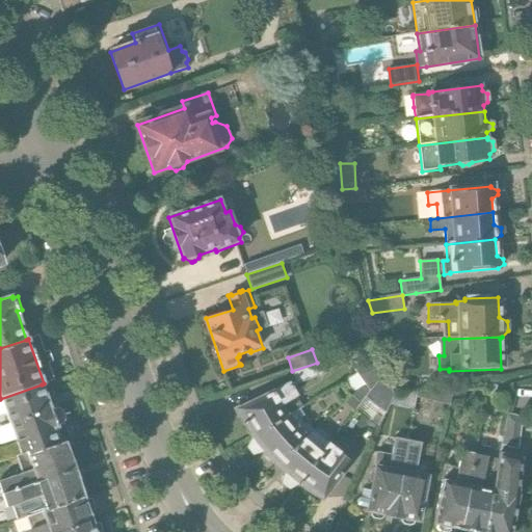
[(352,396),(361,402),(365,397),(371,389),(387,370),(380,353),(354,370),(366,386),(352,396)]
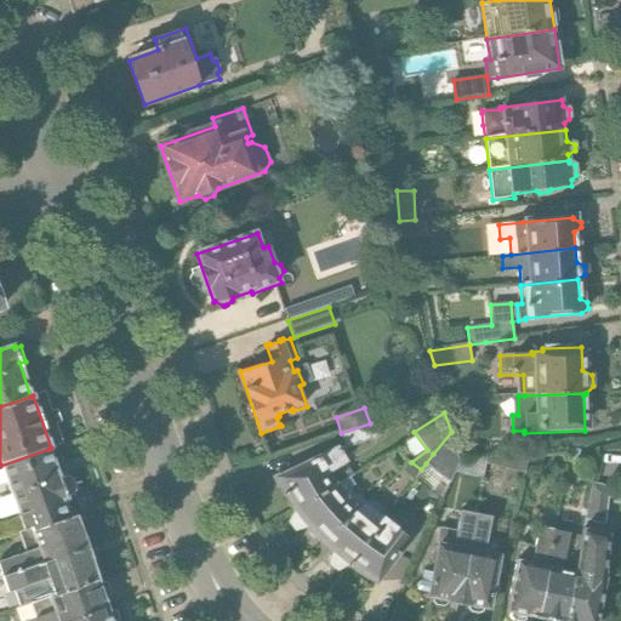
[(347,449),(381,438),(375,422),(370,423),(341,433),(347,449)]
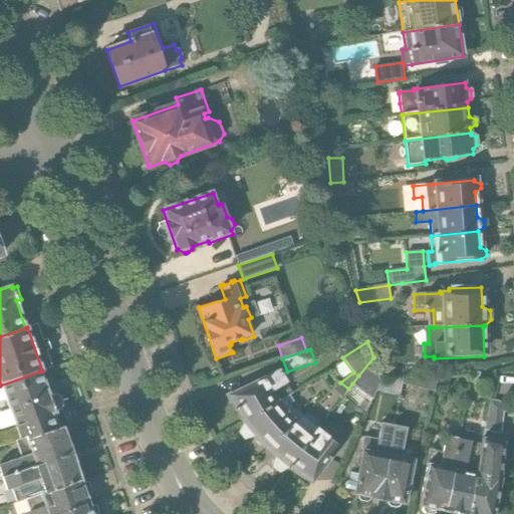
[(373,401),(380,384),(373,357),(358,375),(367,379),(360,395),(373,401)]
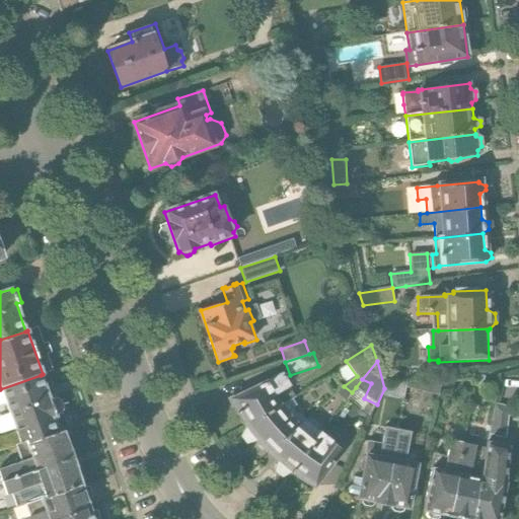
[(385,383),(397,381),(395,370),(383,372),(385,383)]
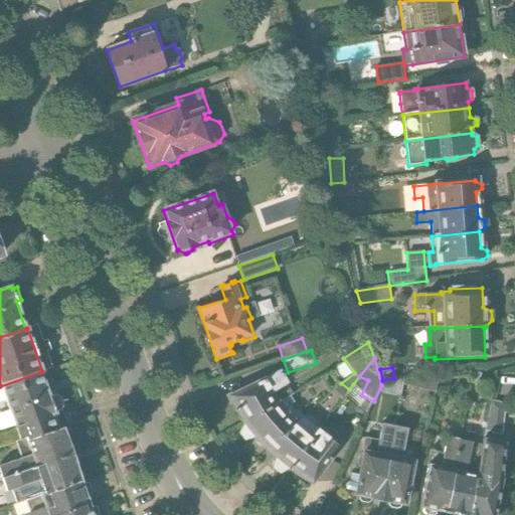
[(244,424),(286,398),(293,393),(281,370),(231,393),(224,395),(229,405),(232,403),(236,410),(244,424)]
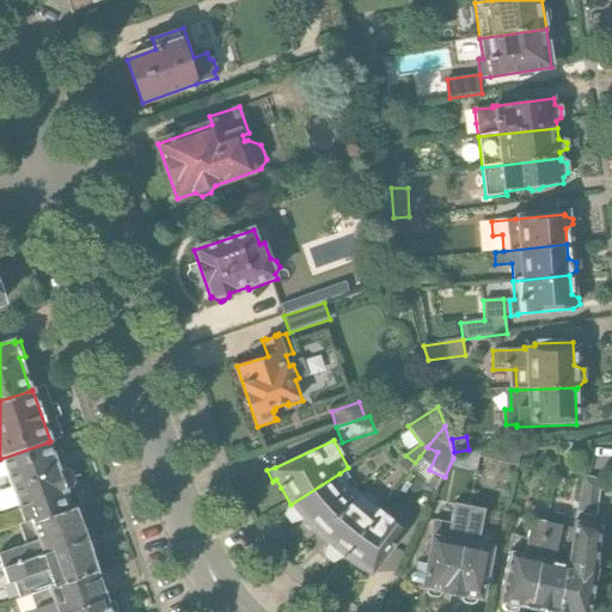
[(19,527),(67,510),(61,494),(66,493),(66,491),(73,489),(77,483),(72,471),(66,469),(59,471),(48,442),(0,459),(5,472),(0,473),(0,491),(11,488),(23,524),(18,525),(19,527)]
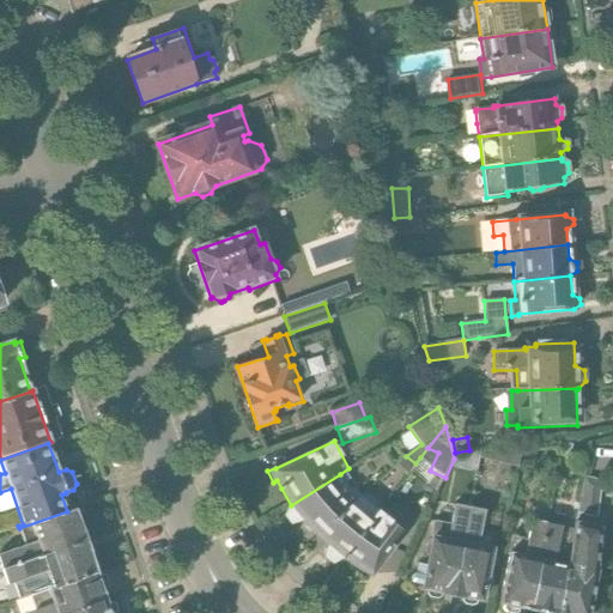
[(416,463),(406,456),(399,462),(410,471),(416,463)]
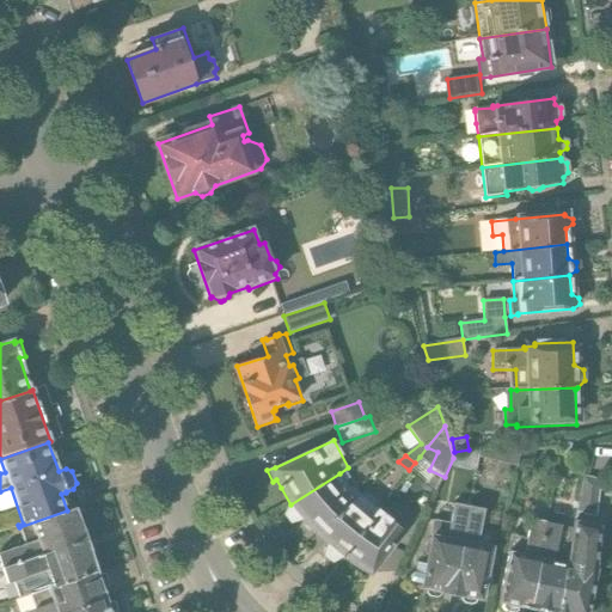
[(307,525),(317,534),(360,496),(353,488),(349,490),(340,473),(291,505),(285,515),(291,522),(303,519),(307,525)]
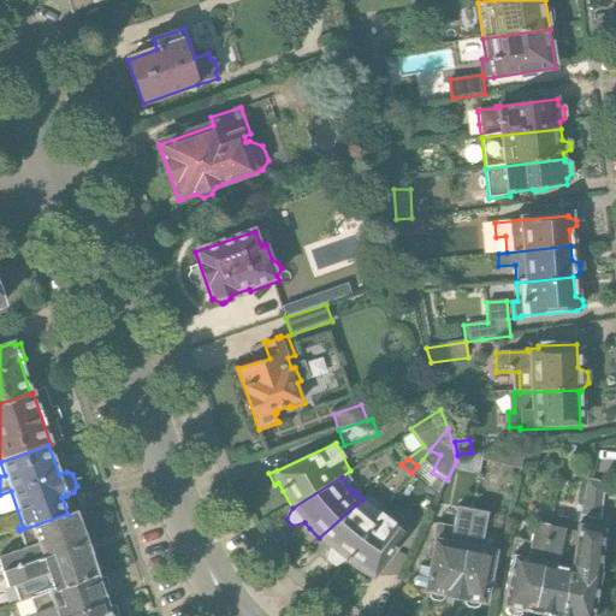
[(580,516),(599,520),(604,484),(587,480),(580,516)]
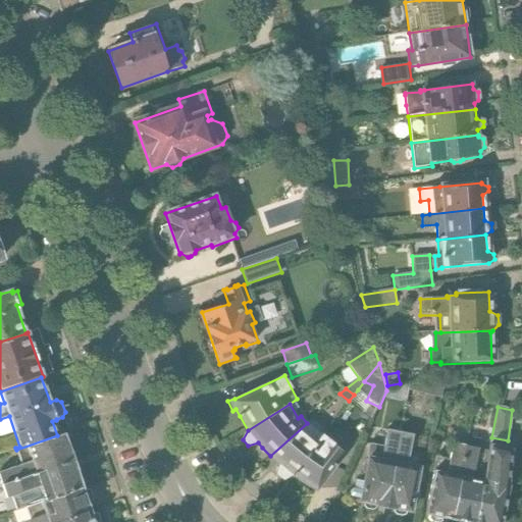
[(360,502),(385,507),(402,423),(389,421),(387,430),(386,429),(383,447),(371,445),(360,502)]
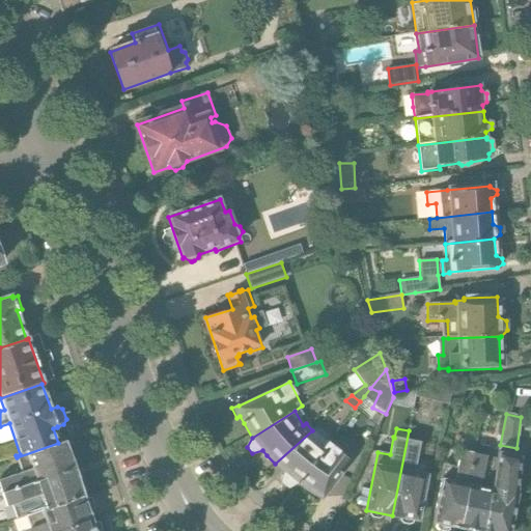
[(287,487),(297,482),(330,443),(313,429),(312,430),(275,464),(279,467),(284,472),(282,482),(287,487)]
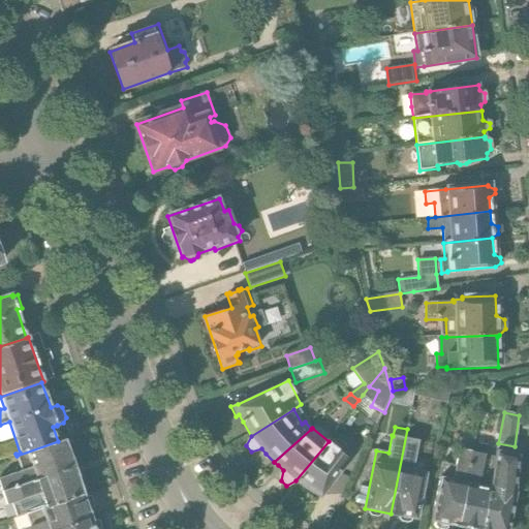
[(407,429),(391,514),(416,519),(425,472),(428,460),(415,458),(421,432),(407,429)]
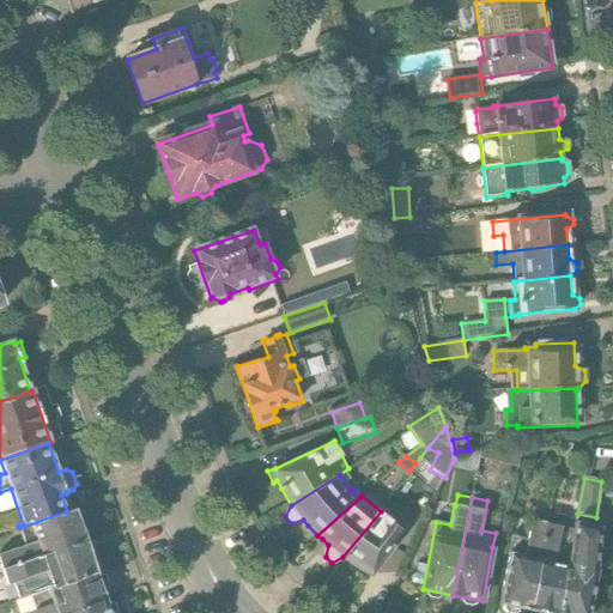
[(516,612),(523,608),(528,610),(548,504),(538,502),(535,509),(533,509),(527,539),(513,536),(499,605),(507,612),(516,612)]
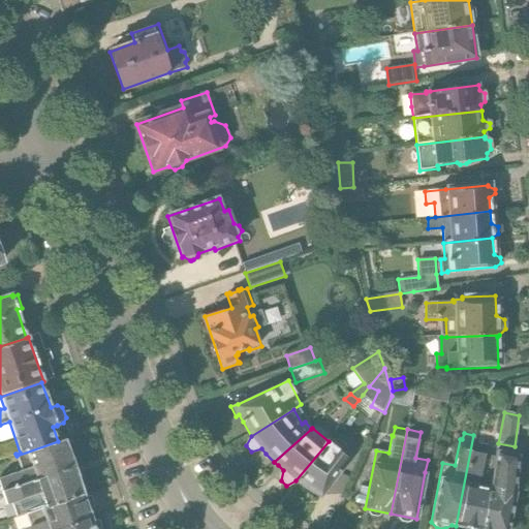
[(470,528),(480,528),(489,488),(492,474),(481,472),(488,438),(473,435),(456,526),(470,528)]
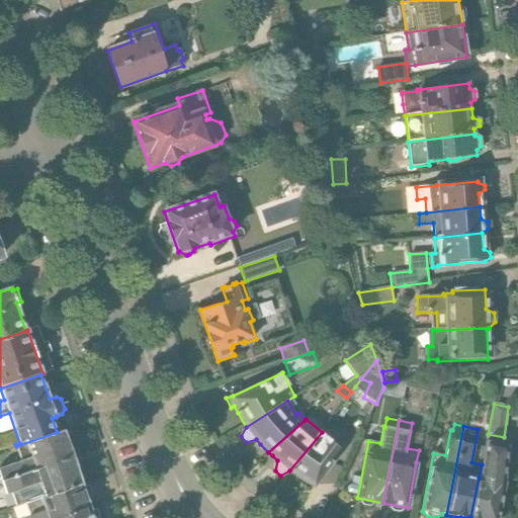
[(0,483),(72,458),(63,430),(57,432),(16,446),(21,461),(0,468),(0,477),(0,478),(0,483)]
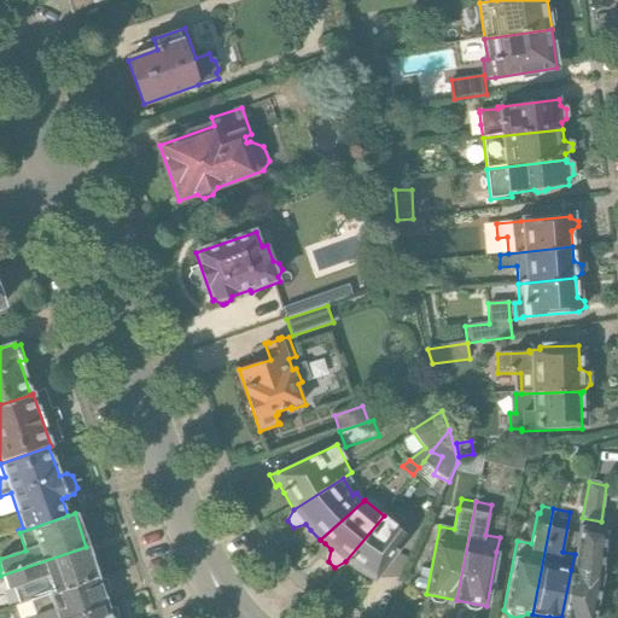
[(386,513),(384,516),(345,561),(360,571),(366,575),(375,575),(378,571),(377,564),(382,558),(388,563),(408,537),(410,531),(386,513)]
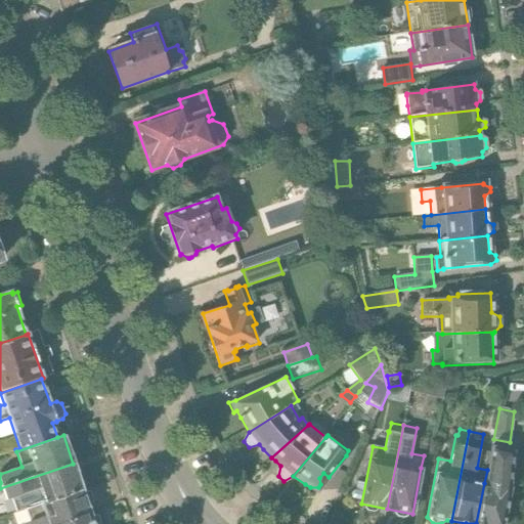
[(484,483),(511,488),(511,487),(510,487),(514,450),(491,446),(487,470),(484,483)]
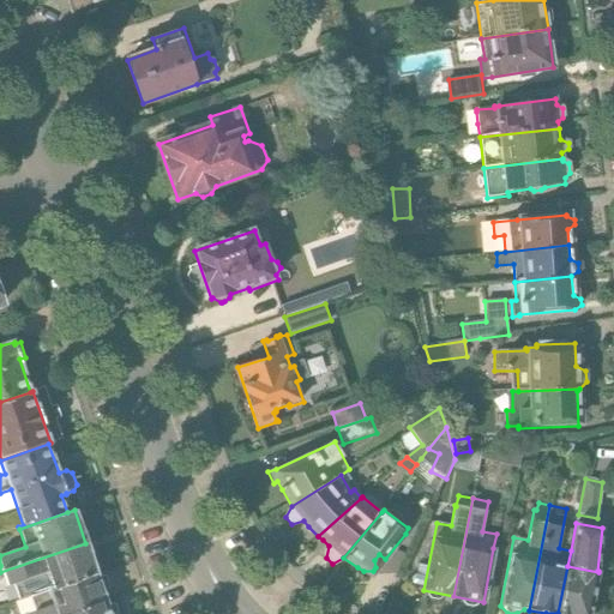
[(32,596),(96,573),(85,543),(0,572),(0,584),(1,589),(28,579),(32,596)]
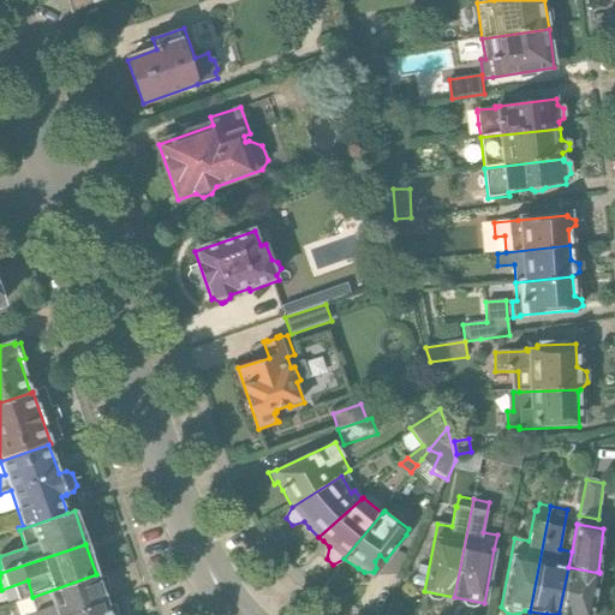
[(568,567),(559,614),(591,614),(599,573),(568,567)]
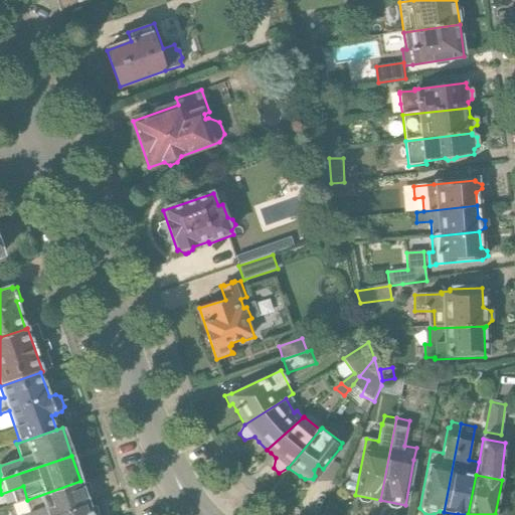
[(54,514),(89,503),(86,495),(91,493),(87,483),(81,485),(80,481),(27,500),(24,500),(29,512),(22,514),(54,514)]
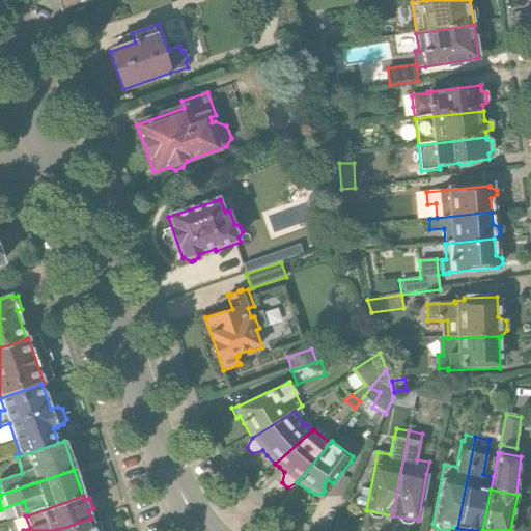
[(101,530),(98,523),(92,522),(91,519),(56,530),(101,530)]
